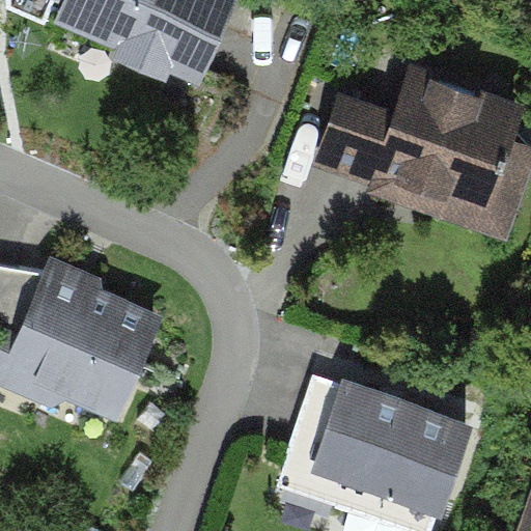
[(226,0),(48,0),(42,17),(190,83),(226,0)]
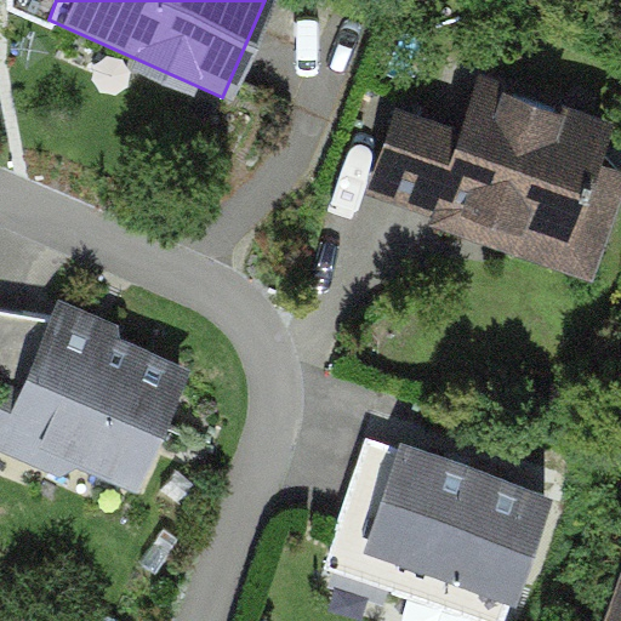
[(620,143),(400,74),(364,189),(590,261),(620,160),(620,143)]
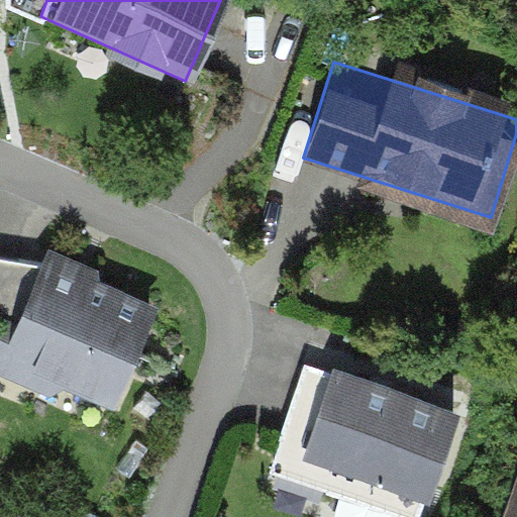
[(163,299),(46,250),(0,358),(0,388),(106,433),(163,299)]
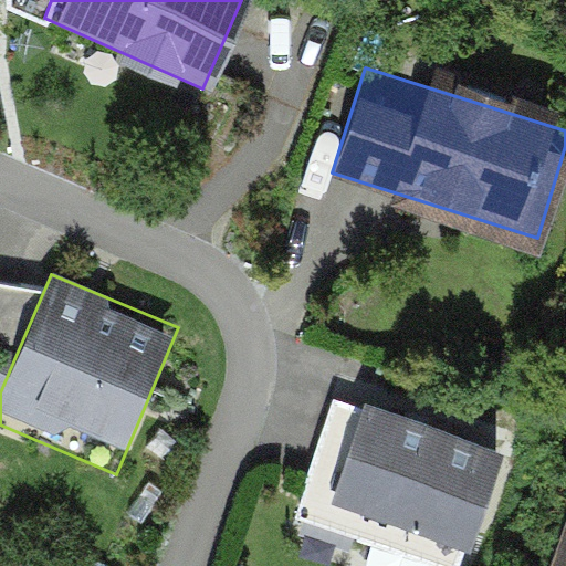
[(499,436),(356,389),(318,501),(461,547),(499,436)]
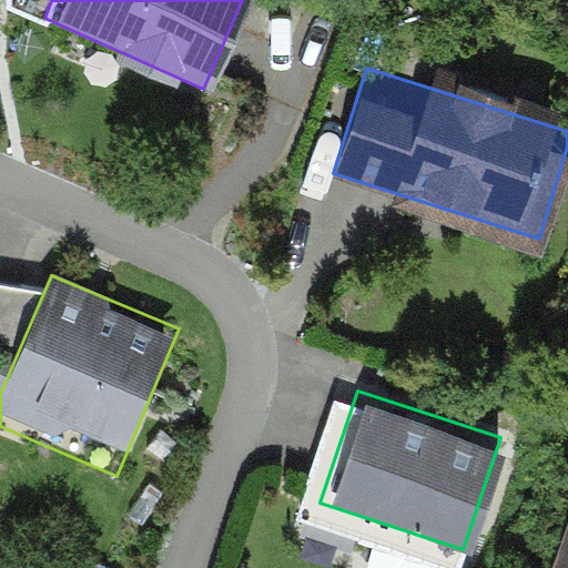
[(567,567),(567,523),(553,567),(567,567)]
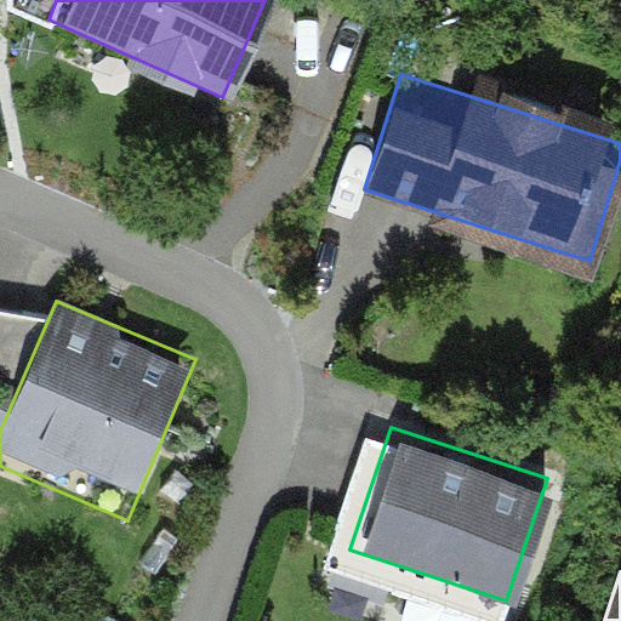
All buildings are outlined.
